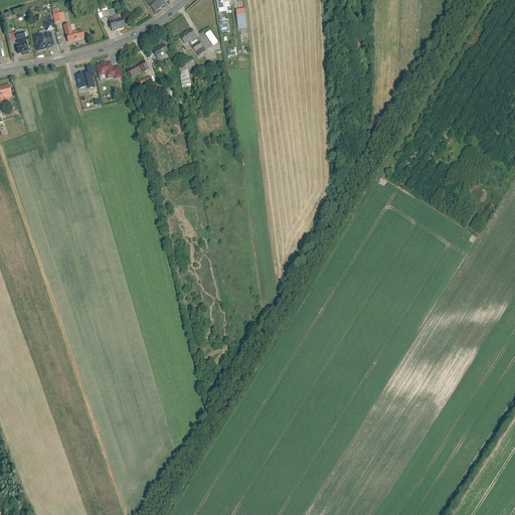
[(145,0),(154,11),(163,4),(159,0),(145,0)]
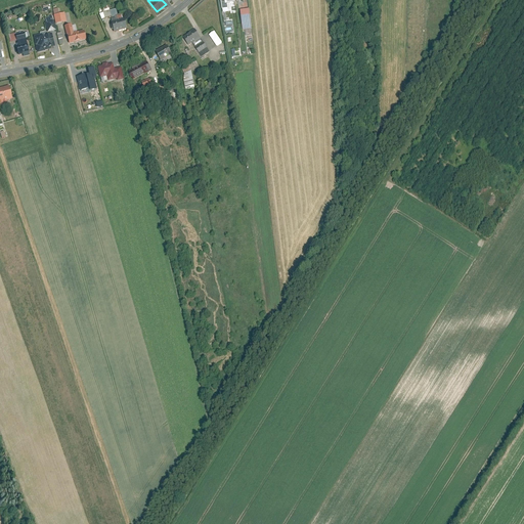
[(114,9),(99,13),(101,19),(116,15),(114,9)]
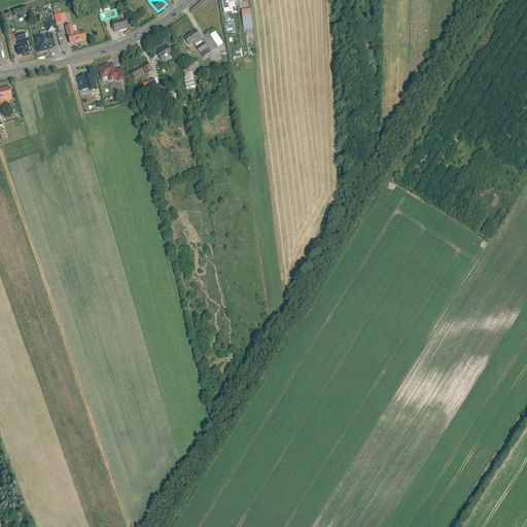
[(250,9),(241,10),(244,30),(253,29),(250,9)]
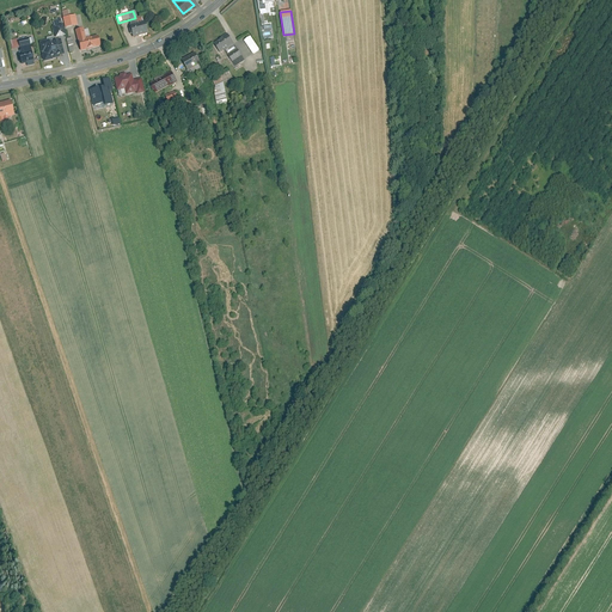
[(269,13),(259,16),(262,28),(270,26),(269,13)]
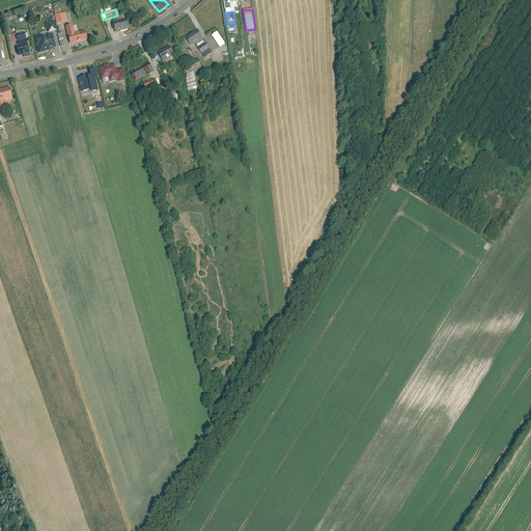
[(65,12),(54,16),(56,24),(67,22),(65,12)]
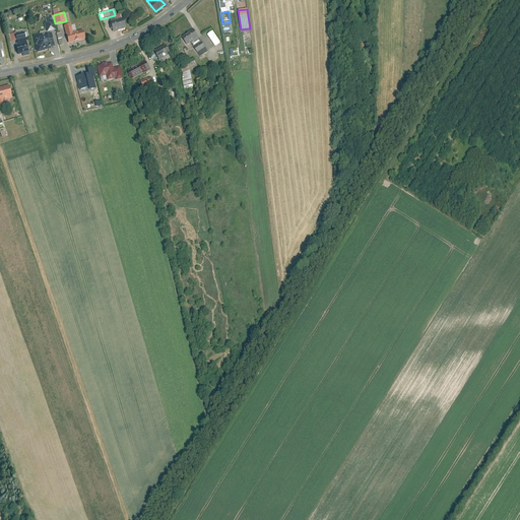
[(47,33),(55,30),(52,15),(48,16),(48,17),(44,18),(47,33)]
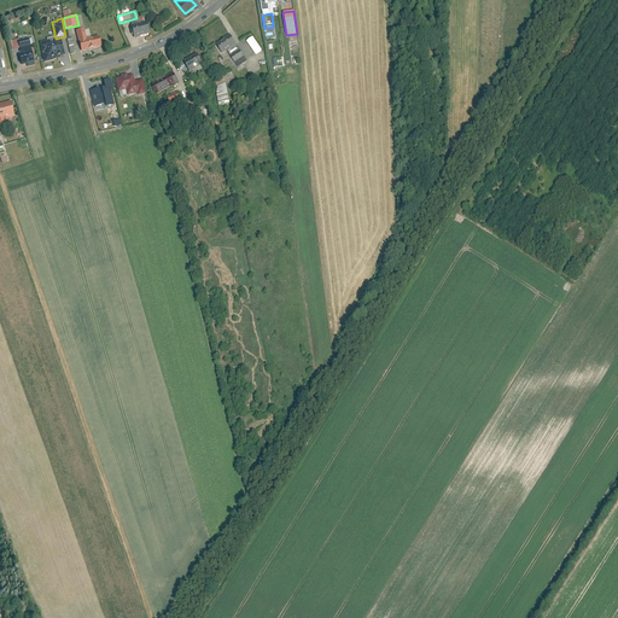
[(145,22),(130,25),(134,38),(149,34),(145,22)]
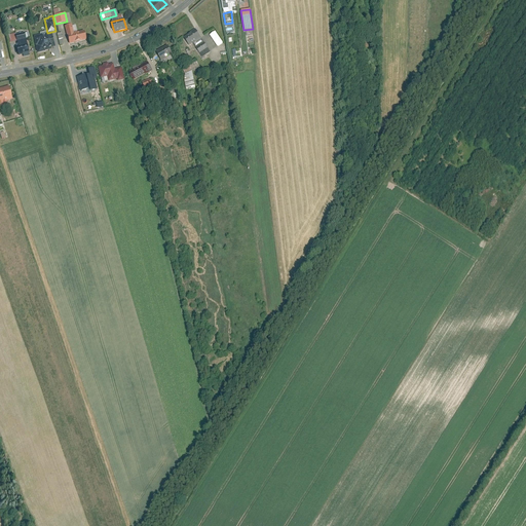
[(71,25),(64,27),(68,44),(85,41),(83,31),(73,33),(71,25)]
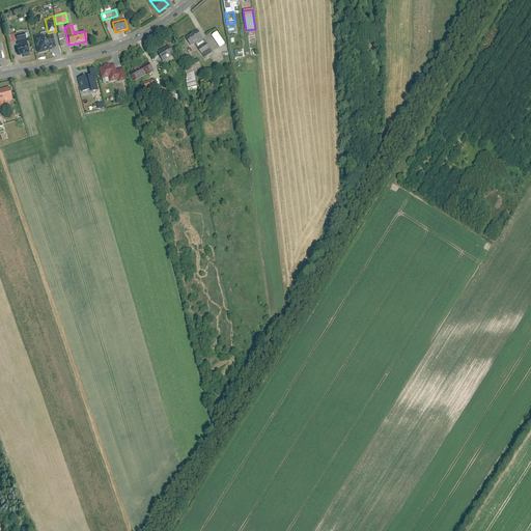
[(201,38),(196,30),(185,37),(190,46),(201,38)]
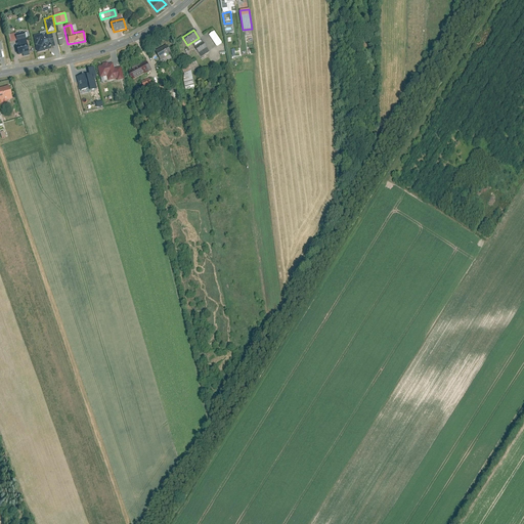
[(214,32),(209,35),(217,47),(222,43),(214,32)]
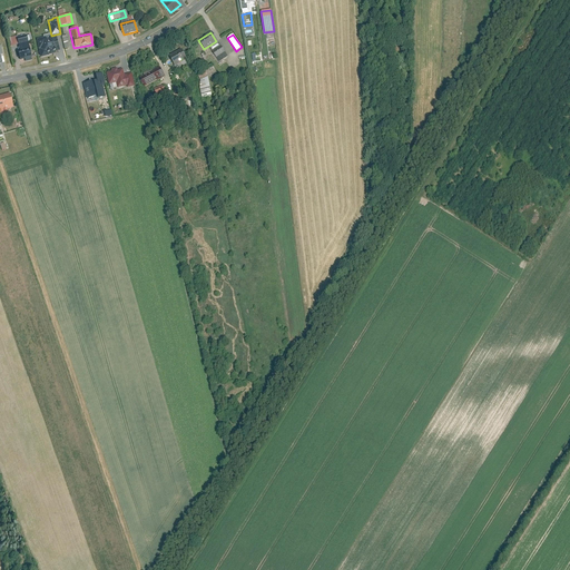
[(26,36),(10,39),(11,47),(27,42),(26,36)]
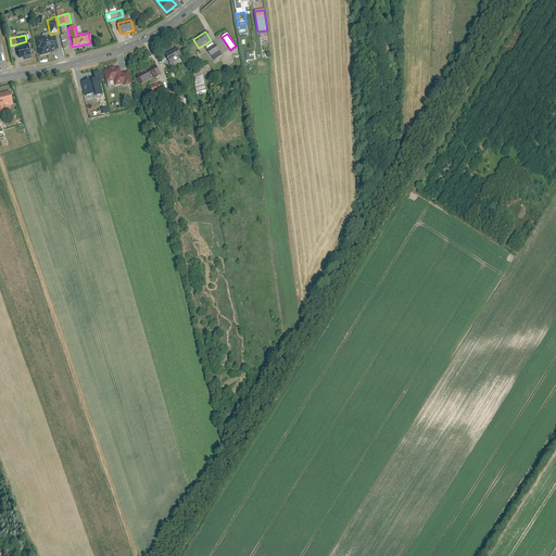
[(54,37),(38,41),(41,53),(58,49),(54,37)]
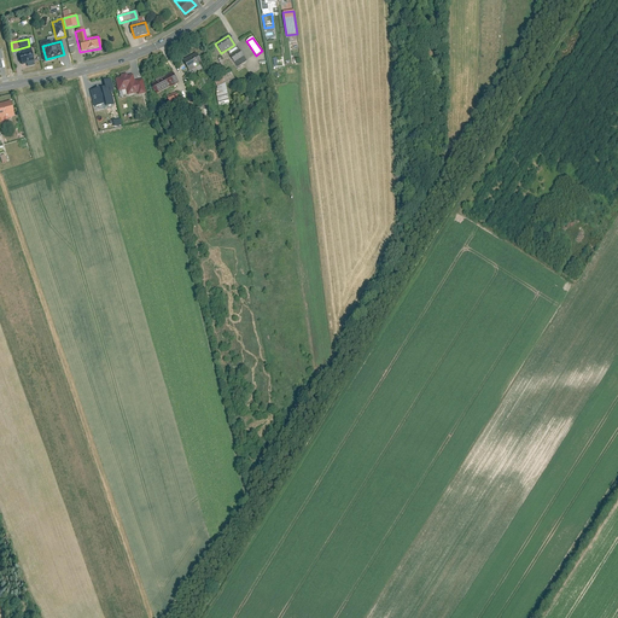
[(25,51),(25,52),(19,53),(22,64),(33,62),(30,50),(25,51)]
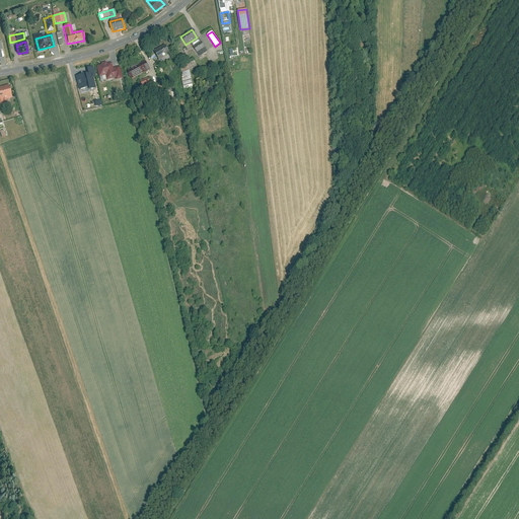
[(201,42),(193,47),(196,52),(204,47),(201,42)]
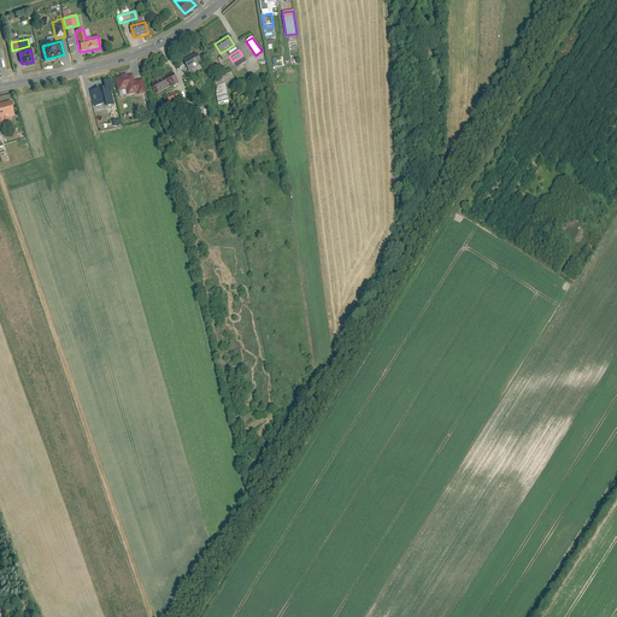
[(198,54),(183,62),(188,70),(203,63),(198,54)]
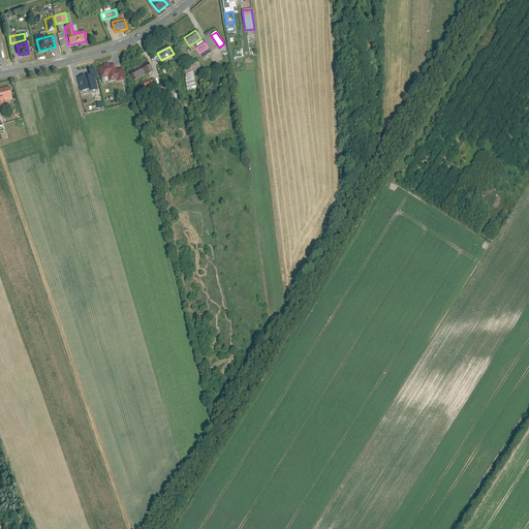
[(148,62),(128,72),(133,81),(153,69),(148,62)]
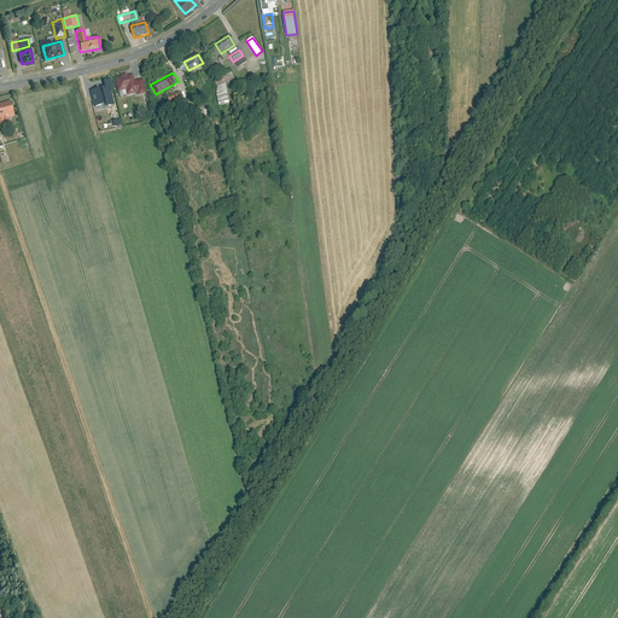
[(134,75),(115,79),(118,92),(126,91),(127,95),(138,93),(139,95),(146,94),(144,79),(135,81),(134,75)]
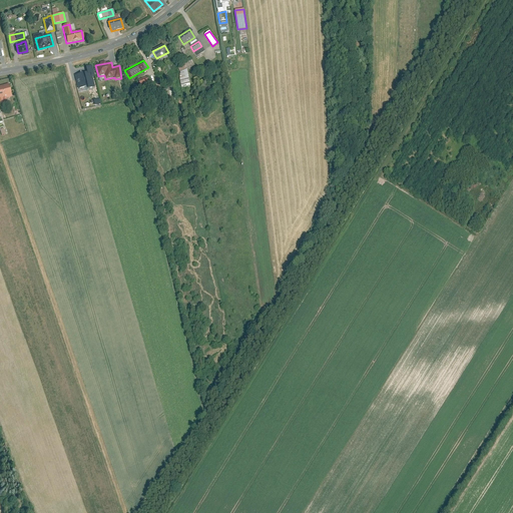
[(182,88),(190,86),(187,70),(179,72),(182,88)]
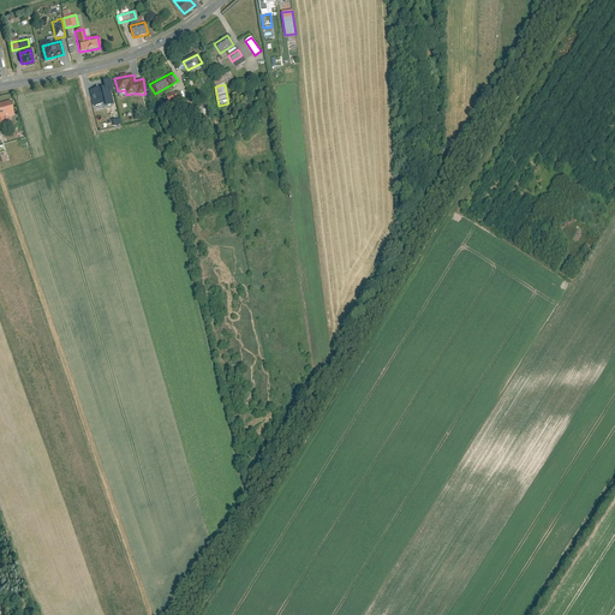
[(103,108),(114,106),(109,88),(90,91),(94,108),(103,106),(103,108)]
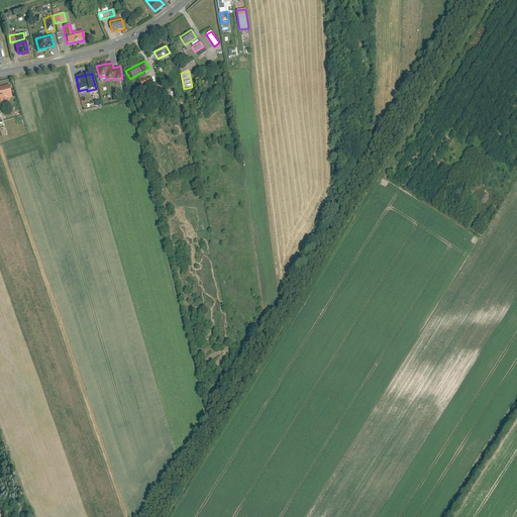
[(148,78),(139,81),(141,87),(150,84),(148,78)]
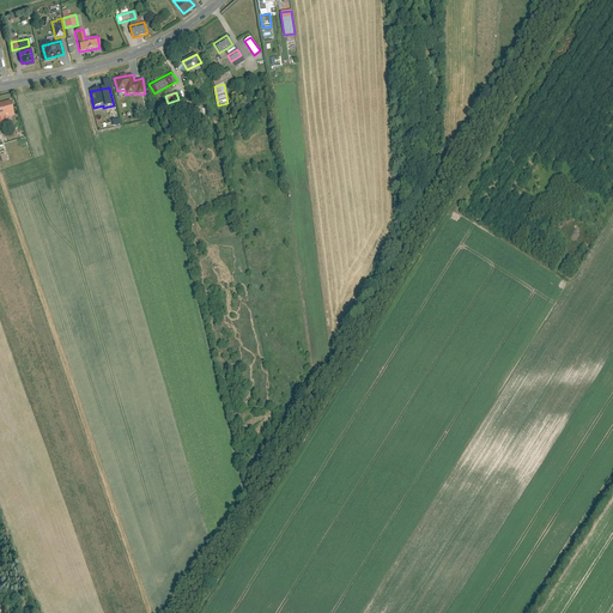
[(0,125),(8,123),(7,117),(13,116),(10,101),(0,103),(0,125)]
